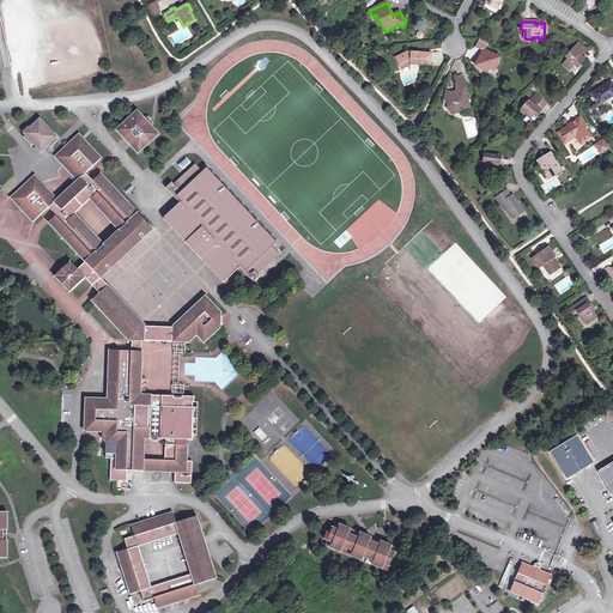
[(580,59),(581,56),(586,50),(577,43),(569,54),(568,54),(568,55),(566,58),(568,59),(562,65),(569,71),(571,68),(570,67),(572,65),(574,66),(577,70),(581,65),(583,61),(580,59)]
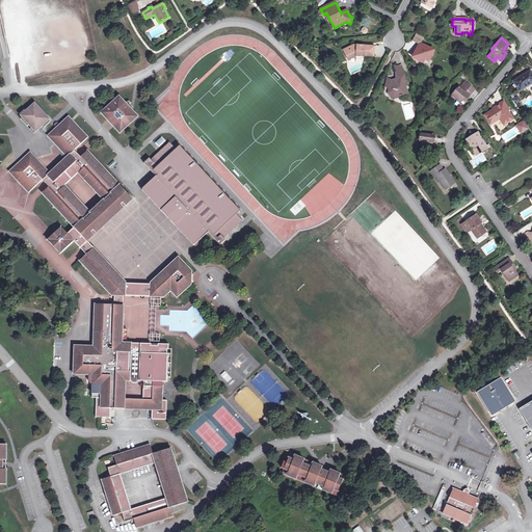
[(413,58),(424,63),(425,61),(428,62),(433,52),(428,49),(428,48),(421,44),(420,46),(419,46),(417,49),(420,51),(418,54),(415,52),(413,56),(414,56),(413,58)]
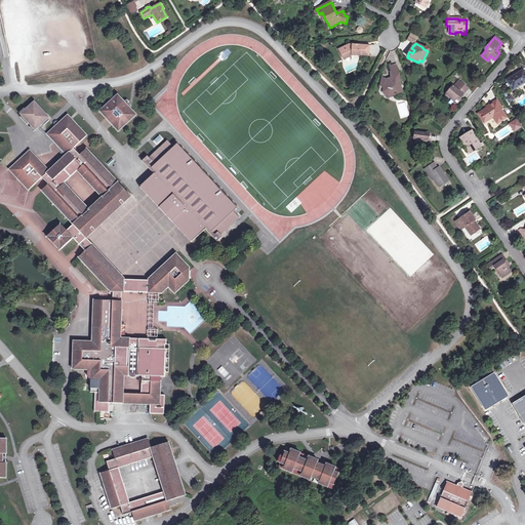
[(352,55),(359,55),(359,54),(369,55),(369,45),(351,44),(345,47),(346,49),(340,51),(344,59),(352,55)]
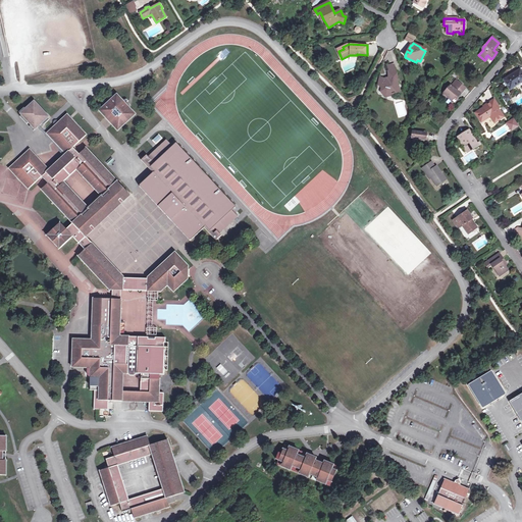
[(225,48),(217,56),(221,60),(229,52),(225,48)]
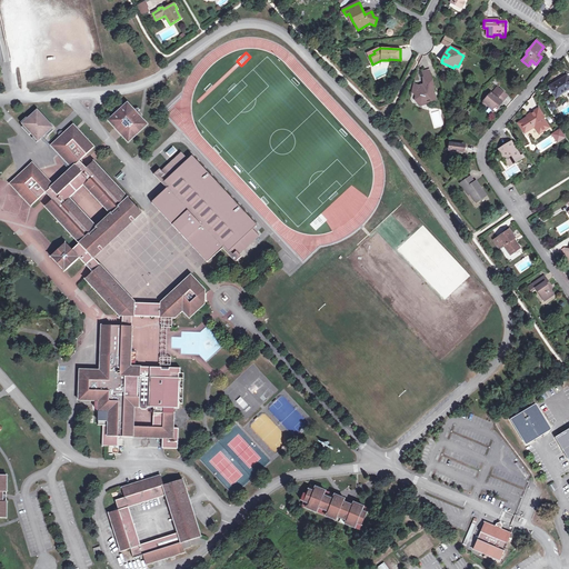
[(568,77),(568,76),(550,87),(556,98),(568,89),(568,77)]
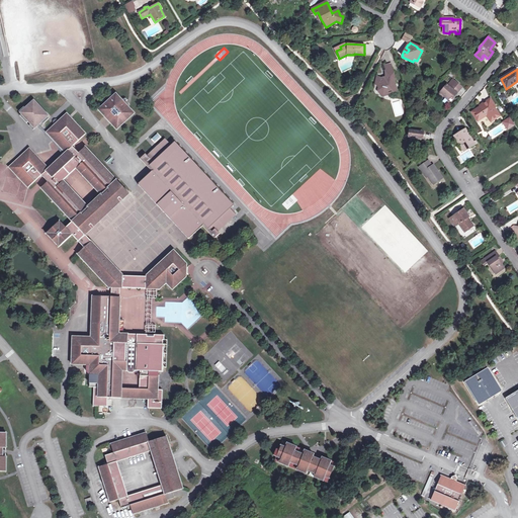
[(396,81),(394,74),(390,73),(389,70),(385,71),(387,80),(385,81),(384,80),(382,80),(382,79),(376,77),(374,84),(378,85),(377,92),(382,93),(383,95),(389,94),(390,95),(393,94),(394,91),(397,91),(397,90),(397,87),(395,87),(396,81)]
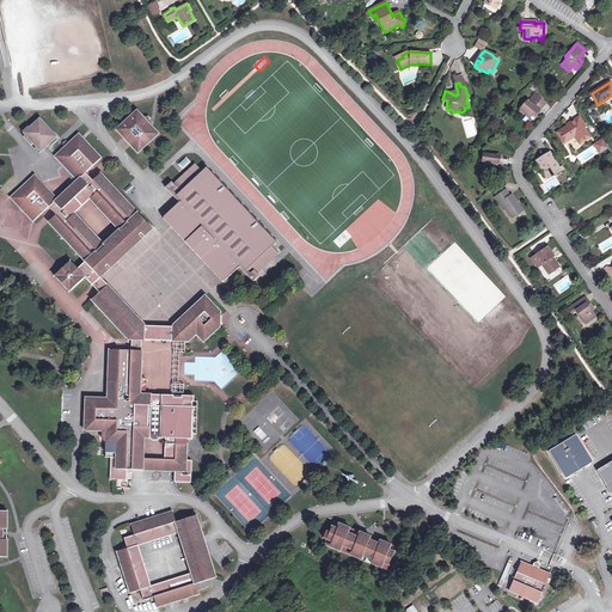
[(534,93),(528,101),(531,103),(533,99),(543,106),(545,103),(534,93)]
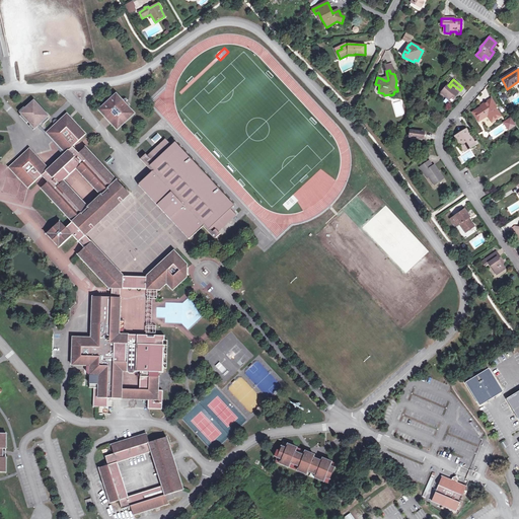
[(450,87),(448,85),(447,84),(441,92),(446,96),(445,97),(448,100),(452,96),(454,97),(460,90),(452,84),(450,87)]
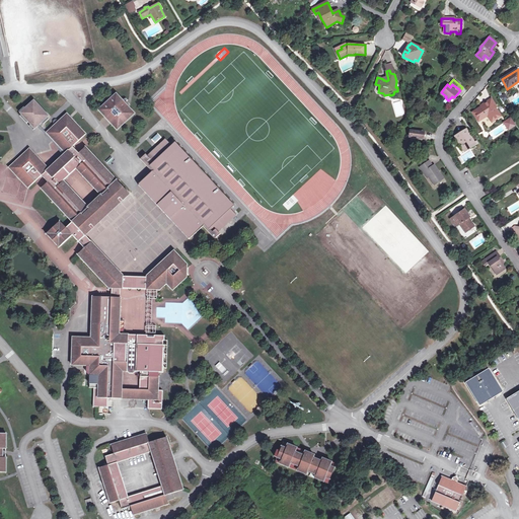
[(113,122),(112,124),(118,131),(135,115),(117,94),(98,110),(104,118),(106,116),(113,122)]
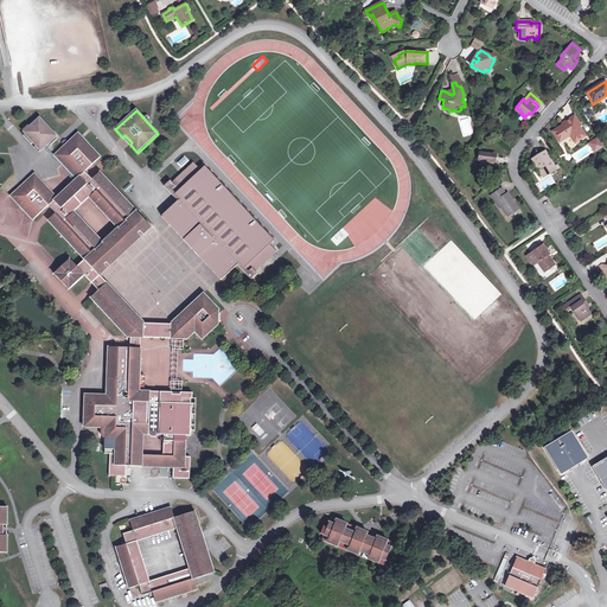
[(564,126),(563,125),(553,132),(560,142),(564,139),(564,138),(569,134),(570,135),(575,144),(586,136),(579,126),(581,126),(575,116),(564,122),(567,125),(564,126)]
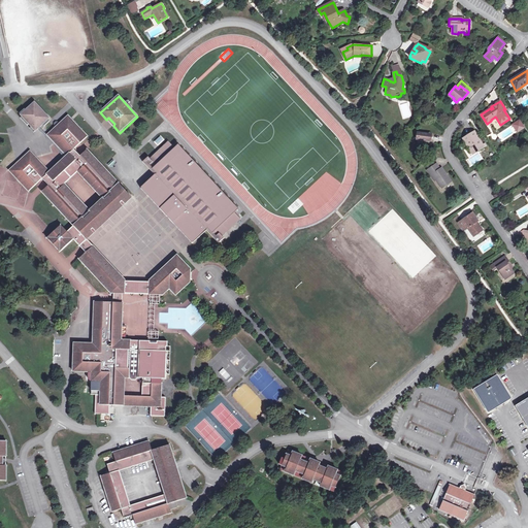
[(51,122),(48,120),(46,117),(47,116),(35,103),(34,104),(33,103),(26,110),(25,109),(20,113),(22,117),(21,118),(28,126),(29,124),(31,127),(30,128),(34,133),(38,129),(36,127),(40,123),(42,125),(44,127),(51,122)]
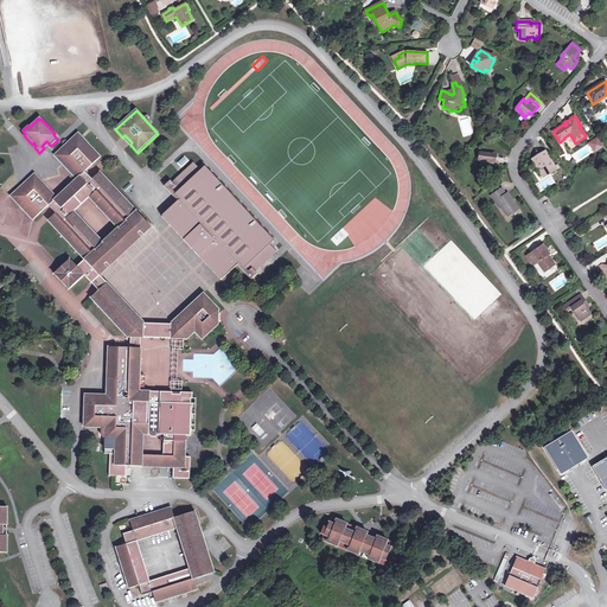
[(55,274),(69,291),(85,275),(93,283),(101,275),(152,228),(101,172),(93,179),(85,172),(101,158),(78,133),(69,142),(66,140),(64,140),(63,141),(62,144),(64,146),(55,155),(77,179),(57,198),(34,174),(11,196),(33,221),(49,206),(56,213),(49,221),(85,260),(78,267),(70,259),(55,274)]
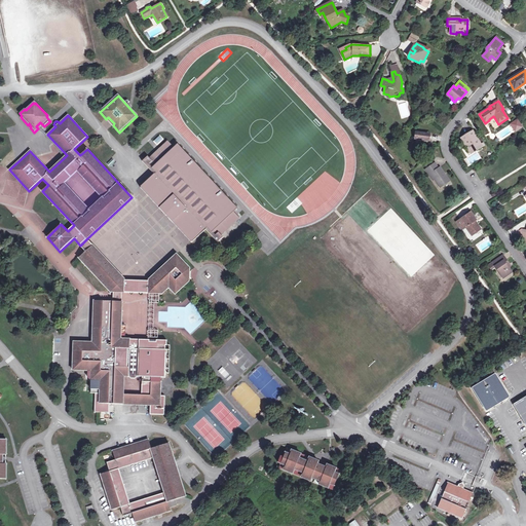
[(518,121),(512,124),(516,132),(522,127),(518,121)]
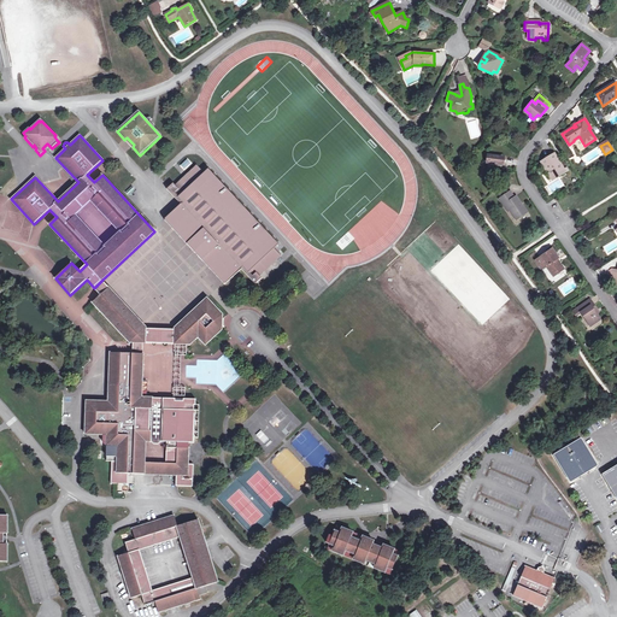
[(541,163),(547,174),(551,178),(564,170),(554,154),(541,163)]
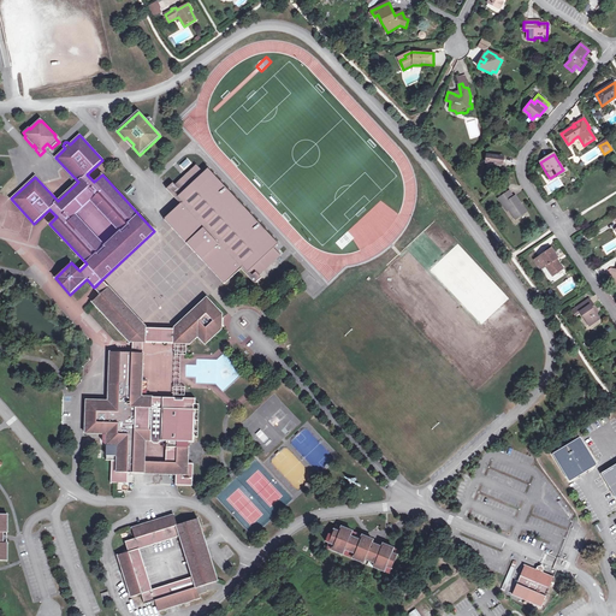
[(188,158),(179,165),(184,171),(193,164),(188,158)]
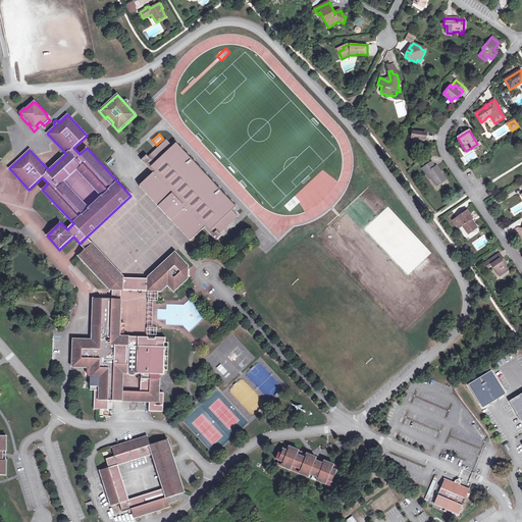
[(149,157),(147,155),(142,160),(153,172),(140,186),(141,186),(140,187),(190,241),(191,240),(191,241),(205,227),(216,241),(221,236),(220,233),(239,216),(232,210),(236,207),(176,143),(172,147),(167,140),(149,157)]
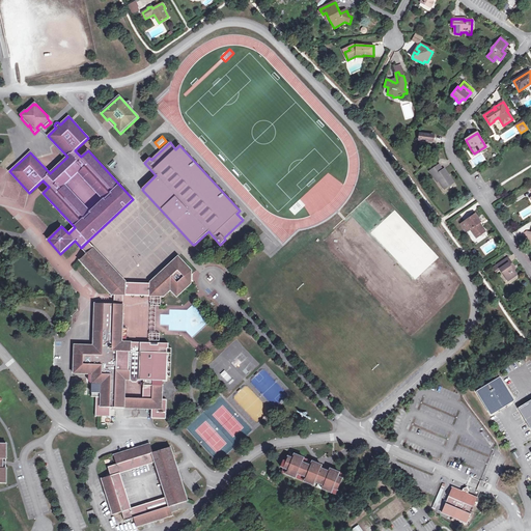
[(474,154),(471,149),(469,150),(473,157),(486,148),(485,146),(474,154)]
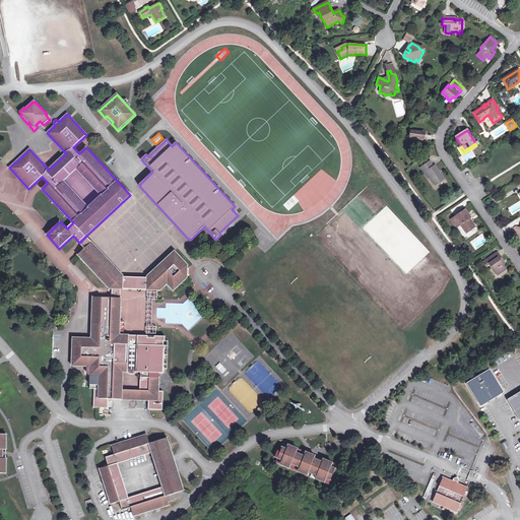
[(430,161),(429,163),(423,167),(420,168),(424,173),(426,172),(430,177),(435,185),(444,180),(435,167),(434,168),(430,161)]
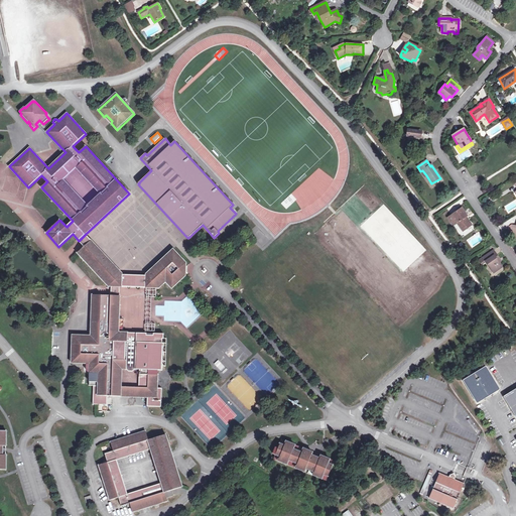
[(463,209),(448,218),(454,225),(457,223),(464,232),(472,226),(467,218),(468,217),(463,209)]
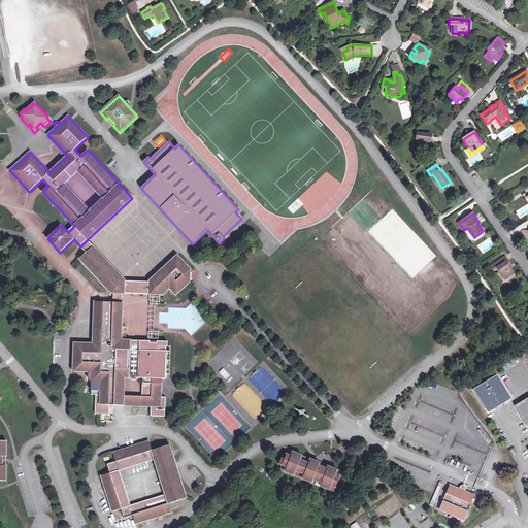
[(87,253),(93,246),(88,239),(80,246),(87,253)]
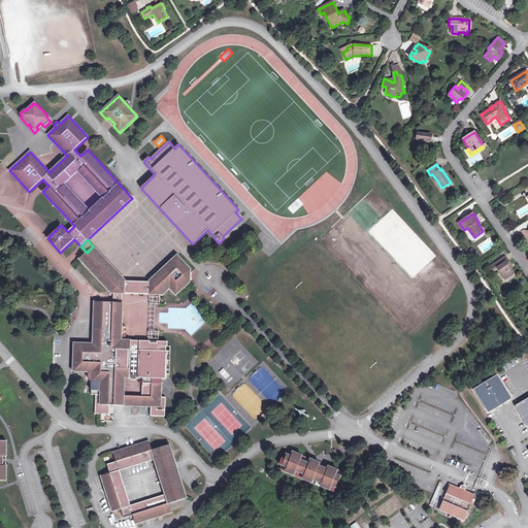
[(113,293),(123,293),(163,295),(170,289),(176,295),(190,283),(191,269),(177,256),(150,281),(150,282),(125,282),(125,279),(93,246),(87,253),(79,259),(110,293),(113,293)]
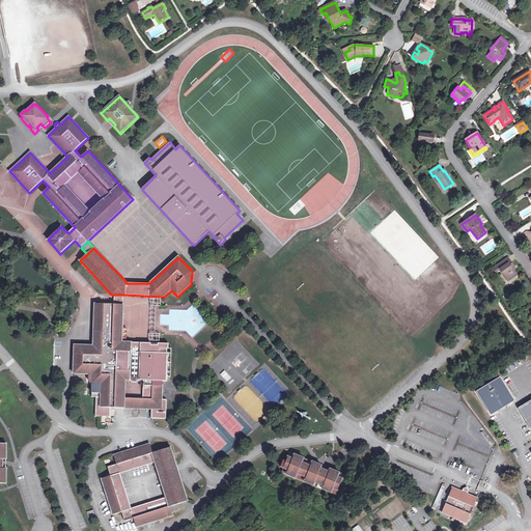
[(508,258),(500,263),(503,268),(500,270),(508,281),(516,276),(513,271),(508,263),(510,261),(508,258)]
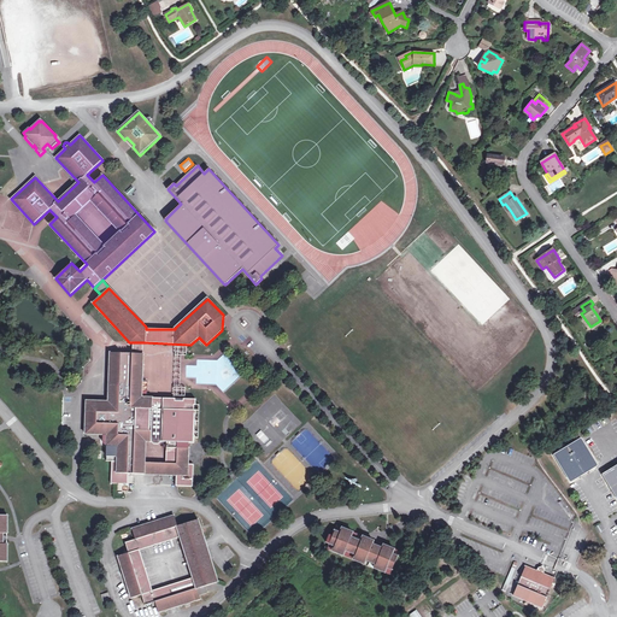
[(144,342),(133,342),(133,353),(144,354),(144,342)]
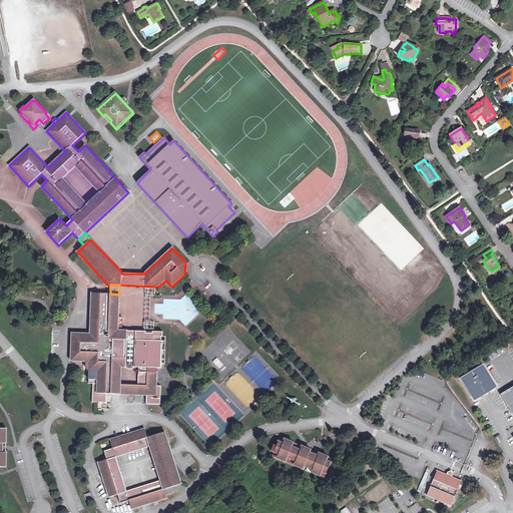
[(87,371),(87,372),(88,372),(89,372),(88,385),(93,385),(92,403),(106,403),(107,394),(111,394),(111,390),(120,390),(119,395),(137,395),(138,392),(146,392),(146,395),(146,405),(160,405),(161,386),(156,386),(157,368),(161,369),(162,364),(160,364),(161,337),(163,337),(163,332),(123,331),(123,318),(118,318),(119,295),(110,294),(91,294),(90,334),(72,334),(71,361),(85,362),(85,369),(85,370),(86,370),(86,371),(87,371)]
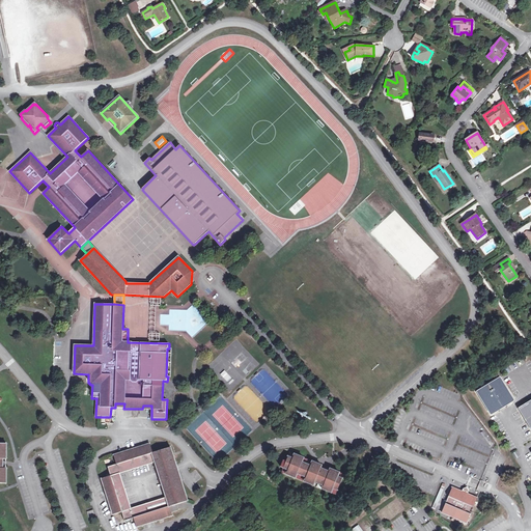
[(187,310),(169,309),(169,314),(160,314),(160,325),(168,326),(168,331),(186,332),(192,338),(210,322),(193,305),(192,305),(187,310)]
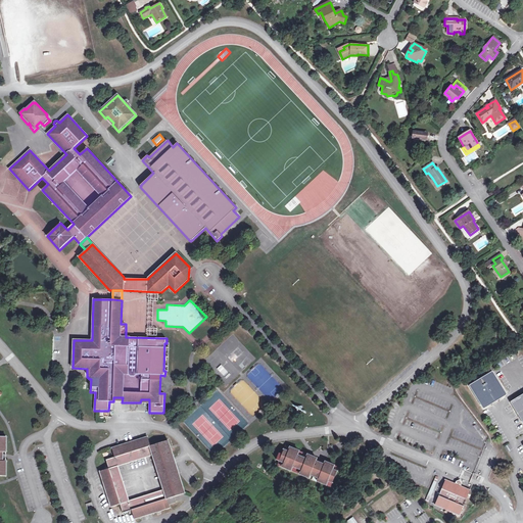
[(222,365),(218,369),(224,377),(229,374),(222,365)]
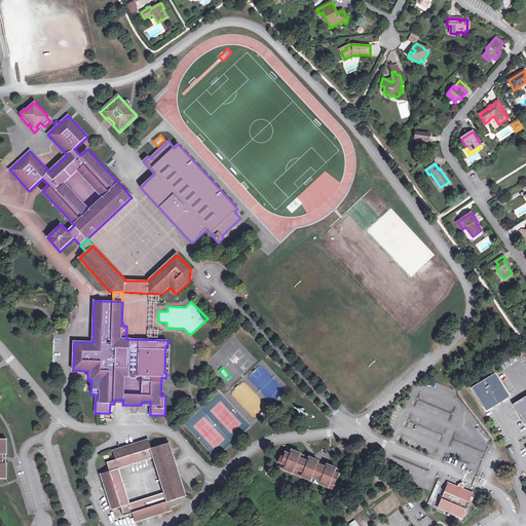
[(473,388),(486,411),(510,397),(495,374),(473,388)]
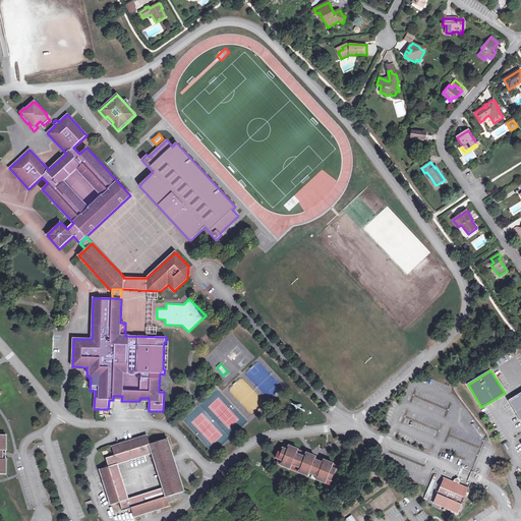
[(520,393),(509,401),(520,421),(520,393)]
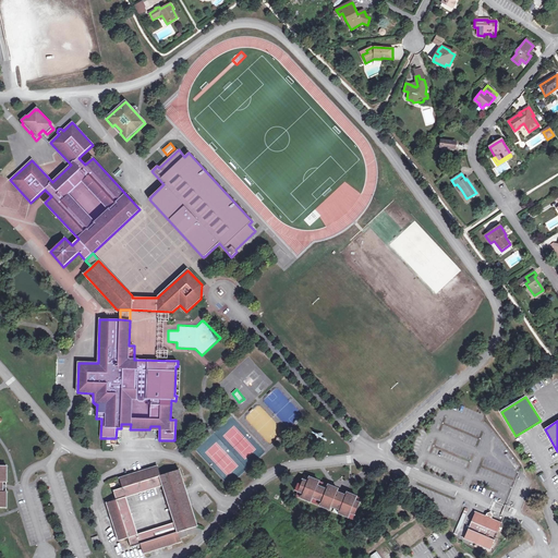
[(187,496),(185,488),(183,489),(183,487),(185,487),(180,469),(160,475),(158,466),(143,471),(144,474),(141,475),(140,472),(120,478),(122,487),(113,490),(117,500),(107,504),(119,541),(129,538),(132,547),(141,545),(144,554),(152,552),(150,549),(153,548),(154,550),(159,549),(159,546),(161,546),(161,548),(181,542),(179,533),(197,526),(189,498),(186,499),(185,496),(187,496)]
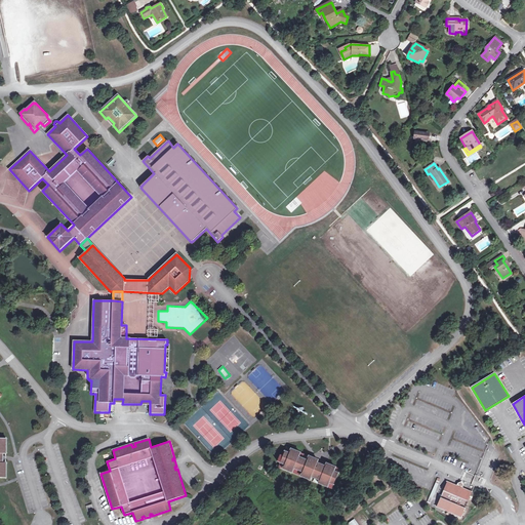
[(340,470),(326,463),(325,466),(318,462),(319,460),(287,447),(283,456),(280,455),(278,461),(280,462),(279,468),(310,480),(311,478),(319,481),(318,483),(332,489),(340,470)]
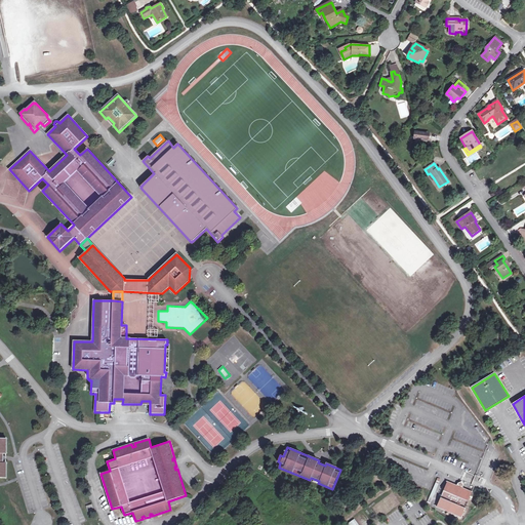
[(441,480),(438,478),(427,502),(431,503),(441,480)]
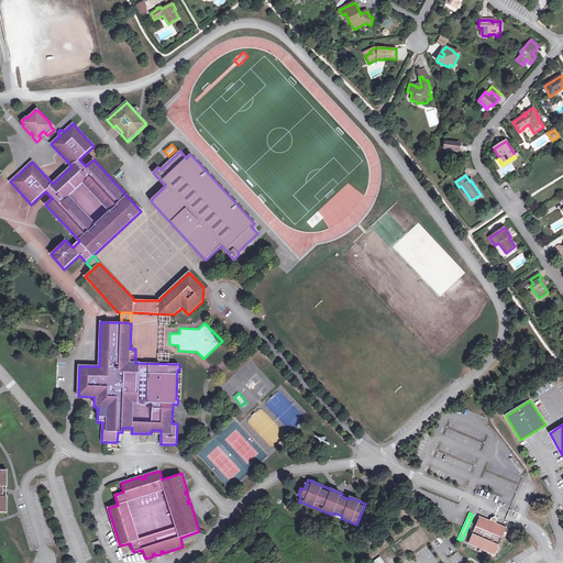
[(506,528),(496,523),(490,521),(479,517),(468,543),(495,554),(506,528)]
